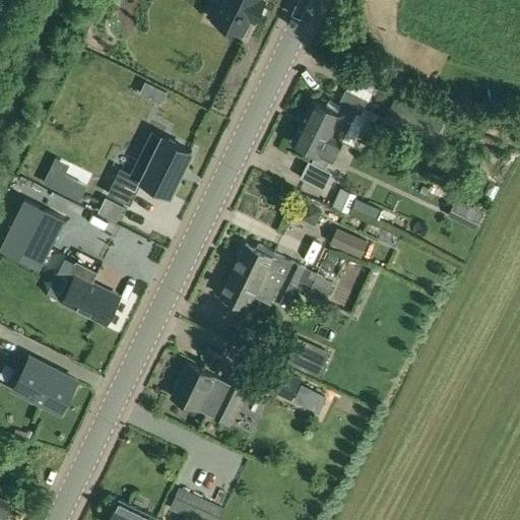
[(265,0),(264,0),(221,0),(213,18),(218,20),(216,24),(232,31),(234,28),(244,33),(250,18),(255,20),(265,0)]
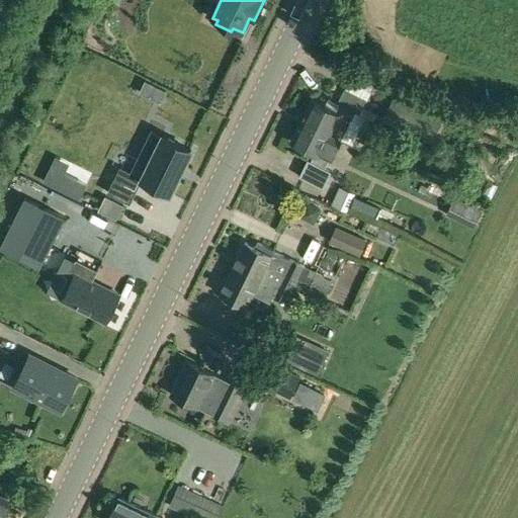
[(300,120),(340,140),(343,133),(354,110),(359,113),(358,115),(371,121),(375,114),(362,107),(366,98),(344,88),(337,103),(330,99),(326,107),(311,100),(300,120)]
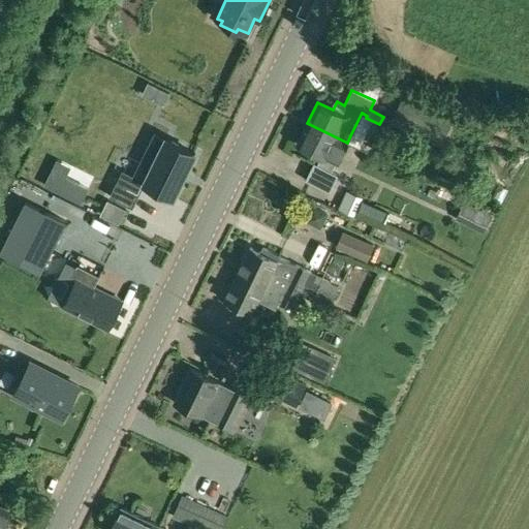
[(392,121),(440,144),(449,124),(401,101),(392,121)]
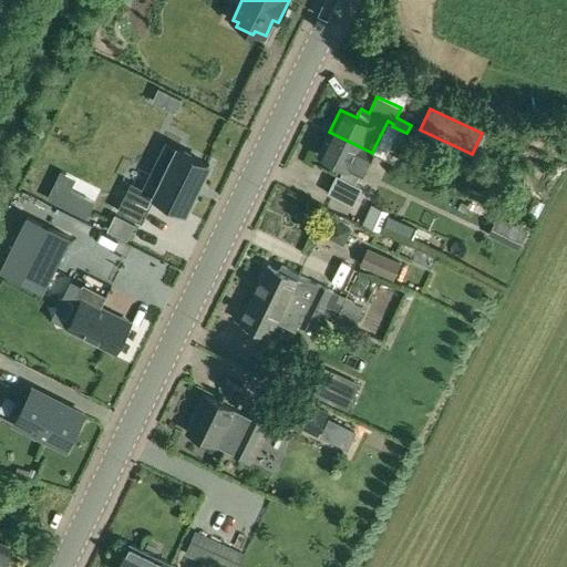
[(329,132),(318,154),(346,167),(341,175),(339,174),(329,194),(348,203),(357,184),(353,183),(358,173),(361,174),(372,153),(329,132)]
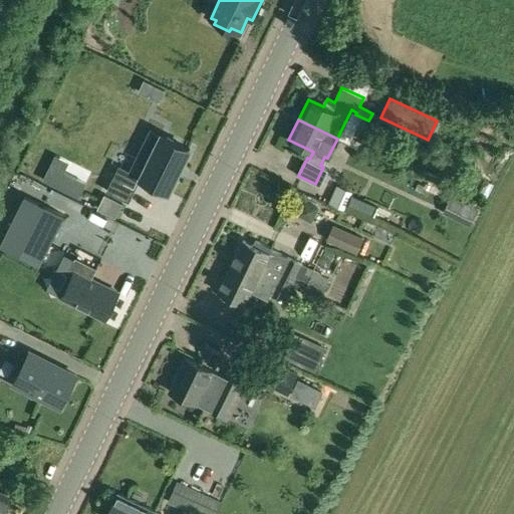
[(352,138),(340,132),(337,139),(358,149),(361,142),(352,138)]
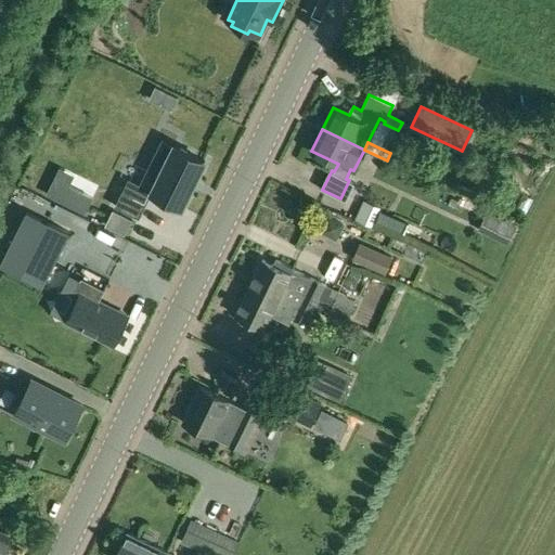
[(130,180),(117,207),(139,218),(151,193),(182,208),(205,162),(173,145),(160,173),(149,168),(140,185),(130,180)]
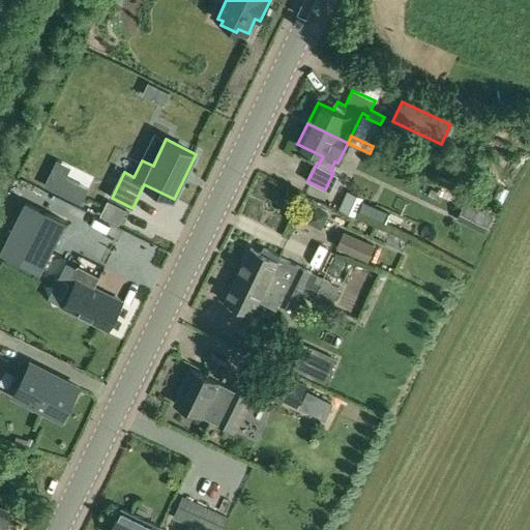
[(88,188),(66,177),(52,171),(45,185),(81,203),(88,188)]
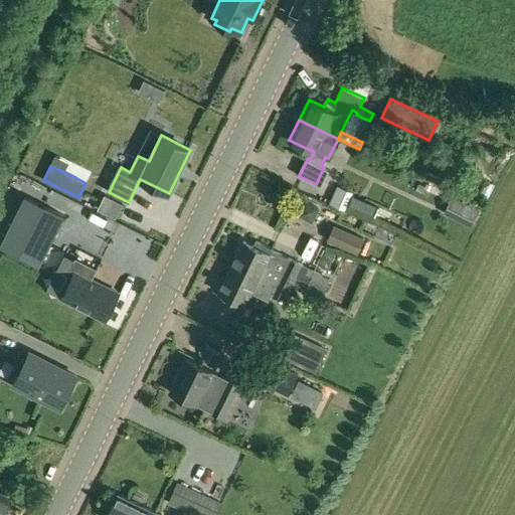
[(25,195),(0,245),(39,266),(65,215),(25,195)]
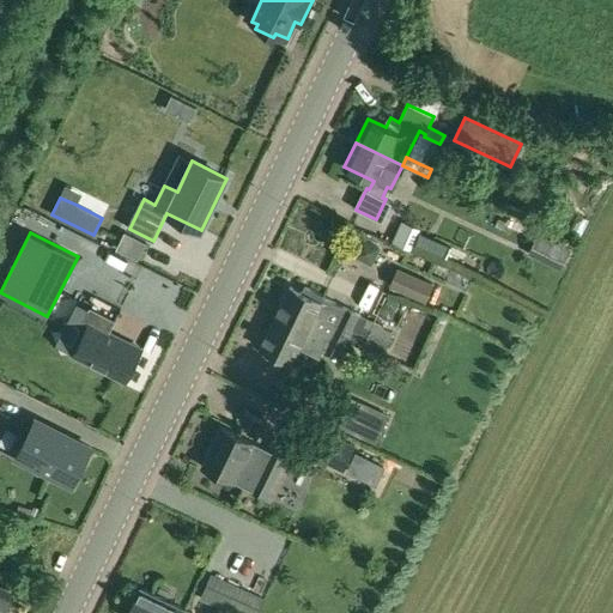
[(447,255),(451,244),(420,232),(417,242),(447,255)]
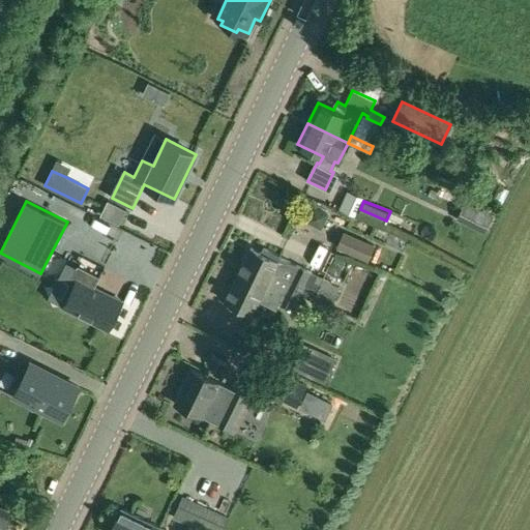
[(119,224),(125,210),(109,202),(101,214),(119,224)]
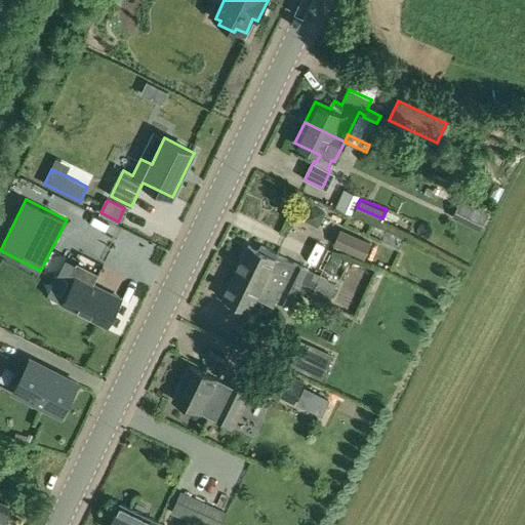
[(305,217),(318,224),(324,211),(311,205),(305,217)]
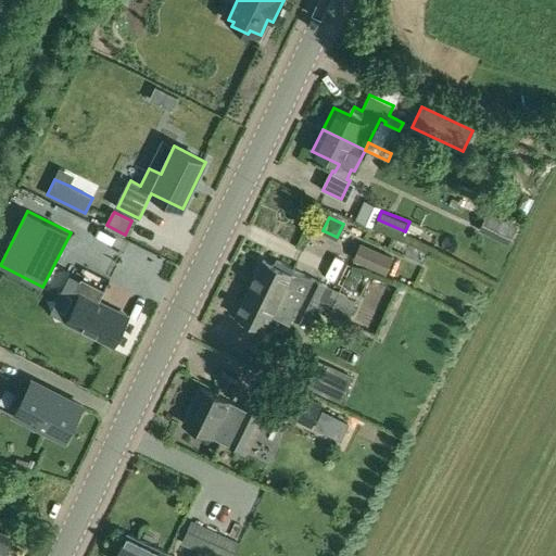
[(512,240),(517,228),(503,220),(496,232),(512,240)]
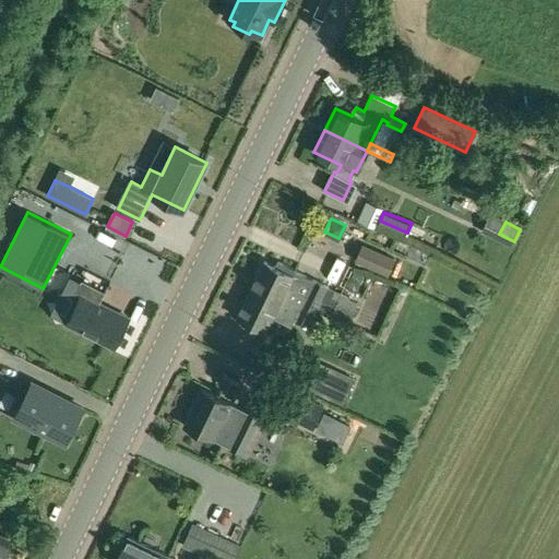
[(395,259),(364,245),(356,261),(388,275),(395,259)]
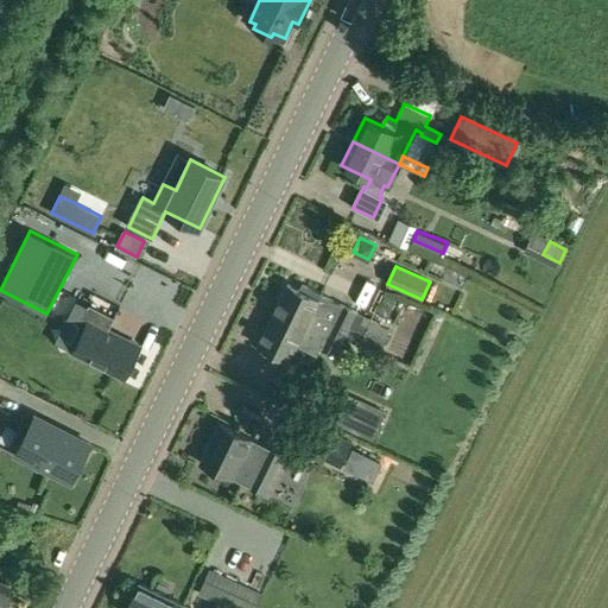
[(286,284),(279,299),(297,309),(295,314),(309,321),(311,315),(323,320),(322,321),(347,334),(350,327),(358,312),(321,296),(322,293),(302,284),(299,290),(286,284)]
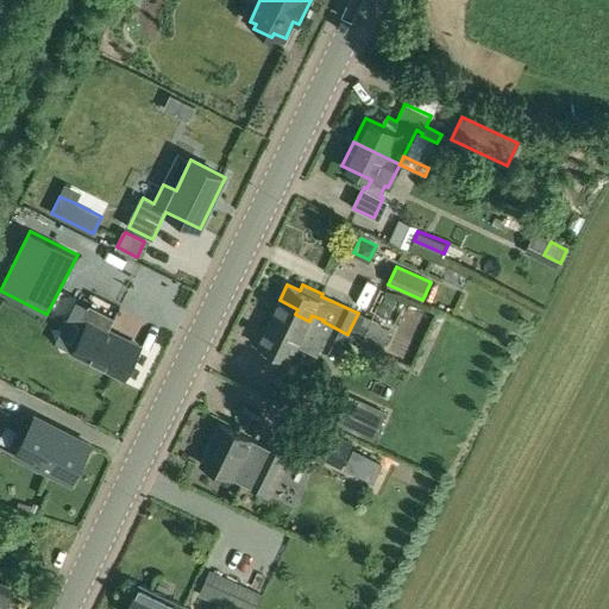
[(280,300),(258,345),(289,360),(296,345),(307,350),(309,345),(320,350),(322,345),(339,353),(343,344),(347,334),(322,321),(324,320),(312,315),(309,321),(295,314),(297,309),(280,300)]
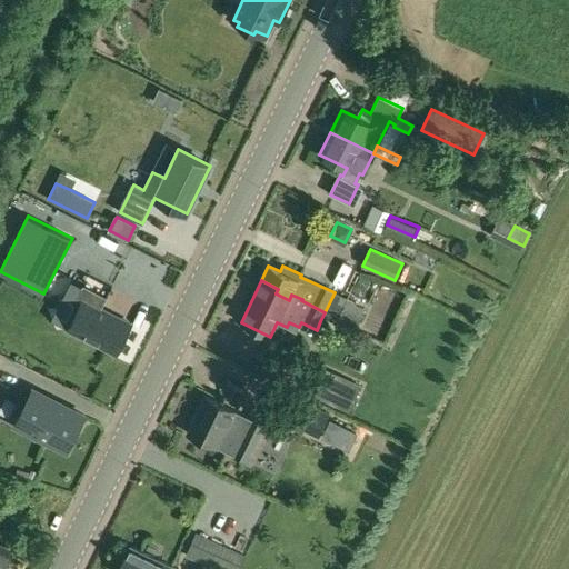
[(83,286),(78,299),(83,301),(69,330),(117,353),(132,323),(102,309),(108,297),(83,286)]
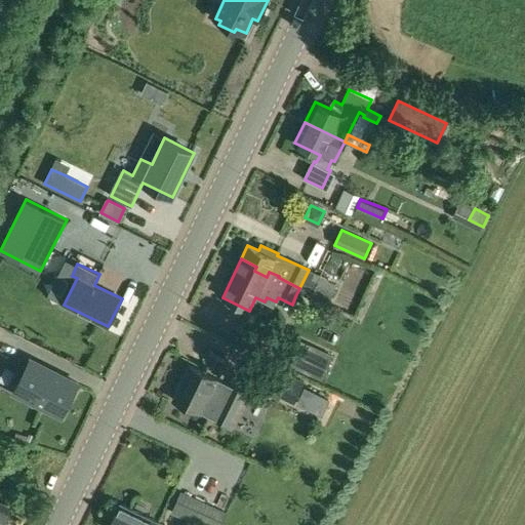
[(315,288),(317,285),(321,276),(309,270),(303,282),(315,288)]
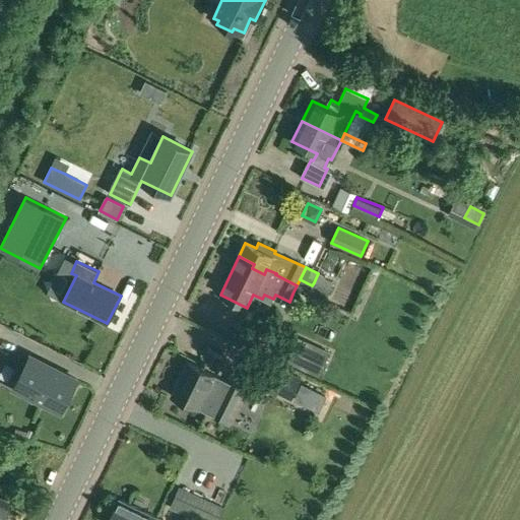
[(297,285),(293,294),(306,300),(310,291),(312,285),(300,279),(297,285)]
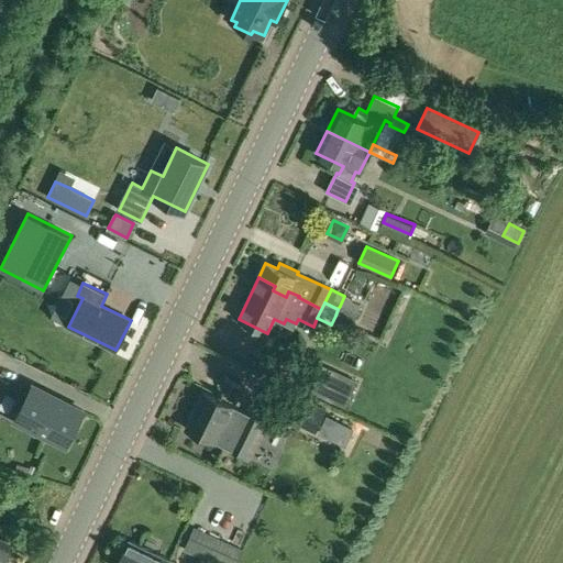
[(359,313),(340,306),(338,309),(335,316),(353,324),(359,313)]
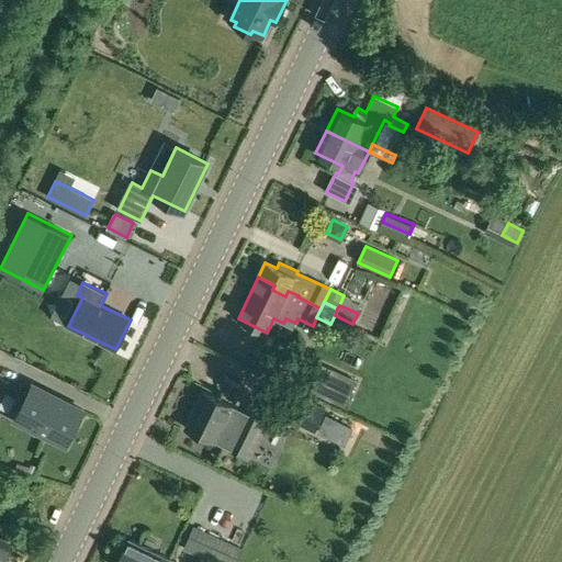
[(346,407),(358,381),(321,363),(308,390),(346,407)]
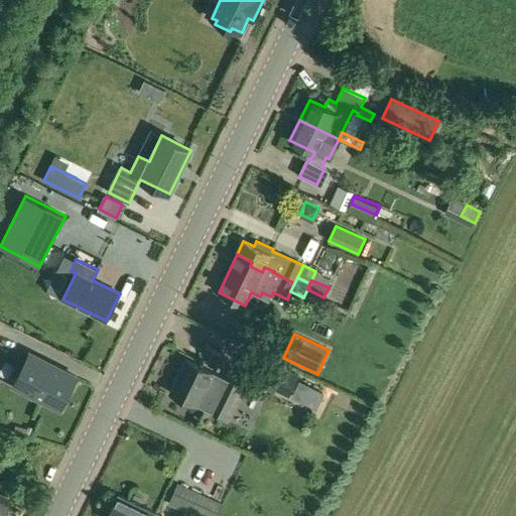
[(14,386),(60,409),(77,377),(30,354),(14,386)]
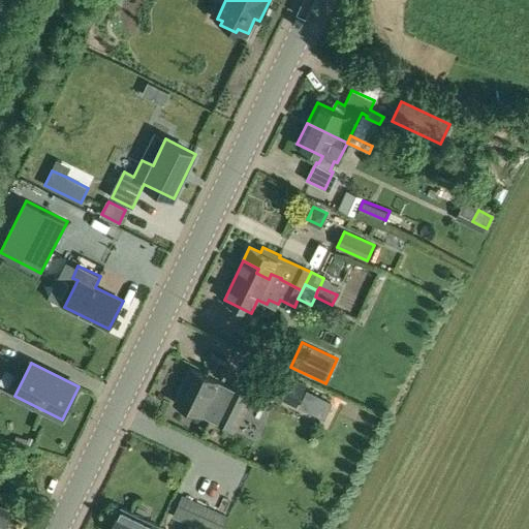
[(256,385),(296,405),(306,384),(267,366),(256,385)]
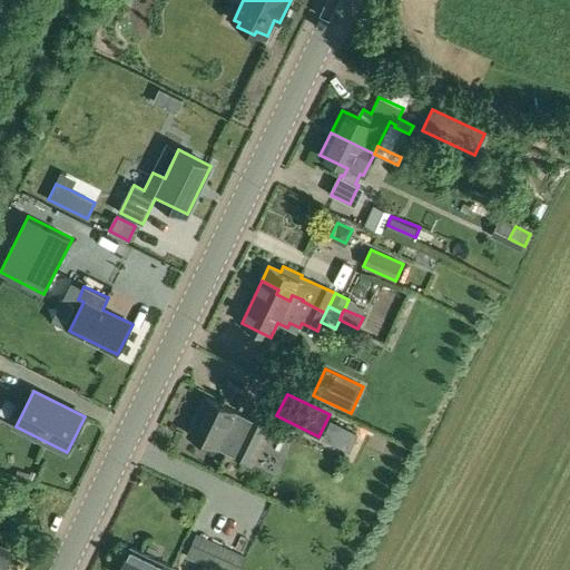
[(253,421),(235,412),(235,411),(206,396),(188,434),(217,449),(218,448),(247,462),(269,419),(256,413),(253,421)]
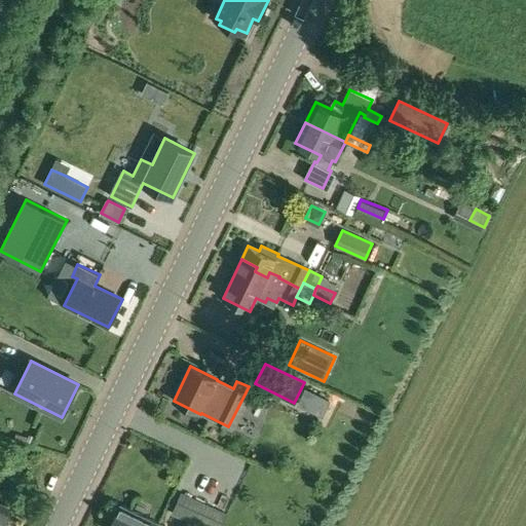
[(306,387),(298,404),(322,415),(330,398),(306,387)]
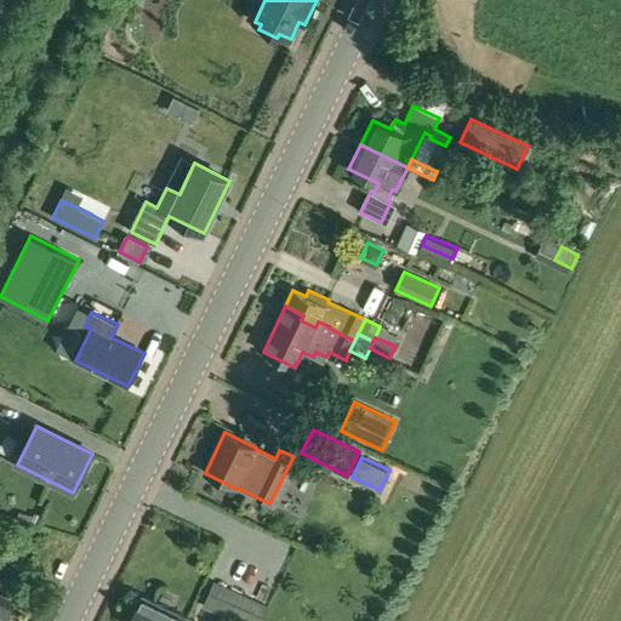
[(203,607),(233,620),(262,620),(268,607),(215,581),(203,607)]
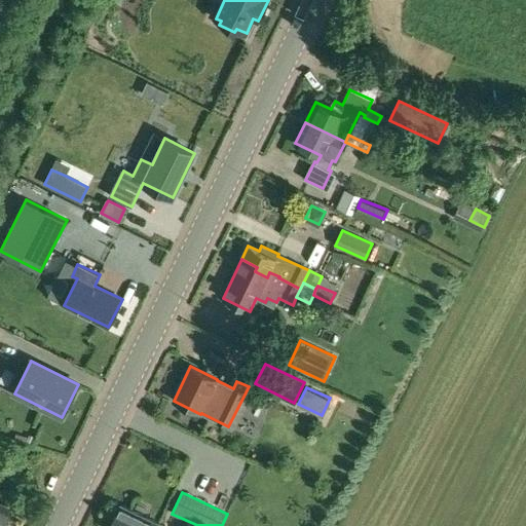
[(0,502),(0,525),(3,525),(12,509),(0,502)]
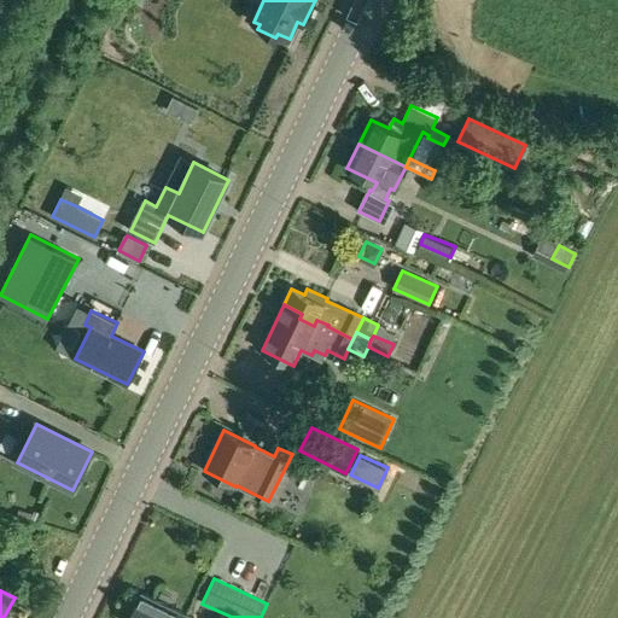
[(141,593),(127,617),(185,617),(187,614),(141,593)]
